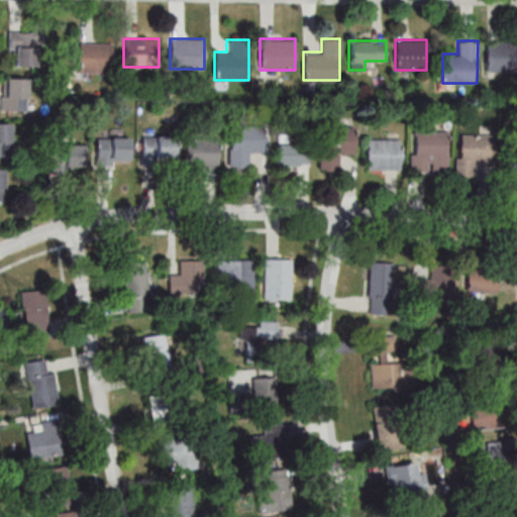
[(516,69),(516,41),(486,41),(486,69),(516,69)]
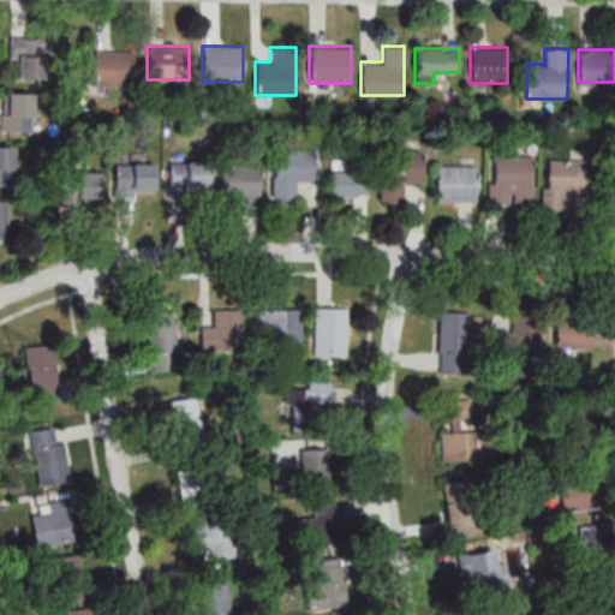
[(381,201),(404,201),(404,185),(421,185),(421,149),(381,149),(381,201)]
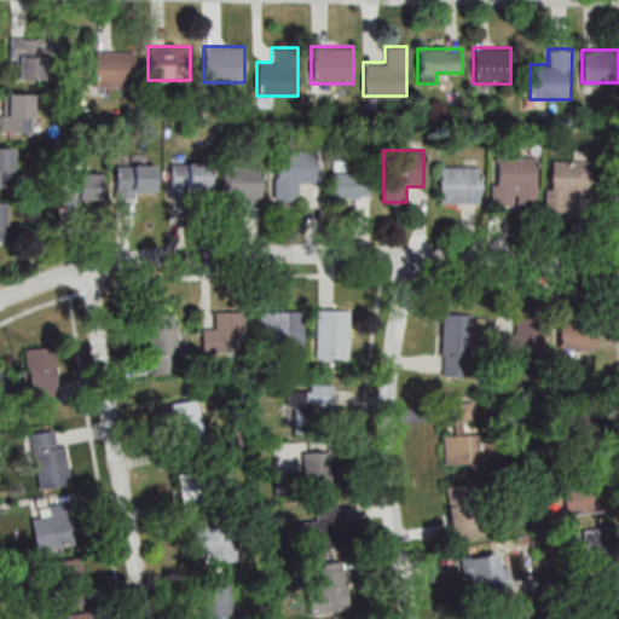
[(273,152),(275,201),(300,200),(300,185),(316,185),(316,152),(273,152)]
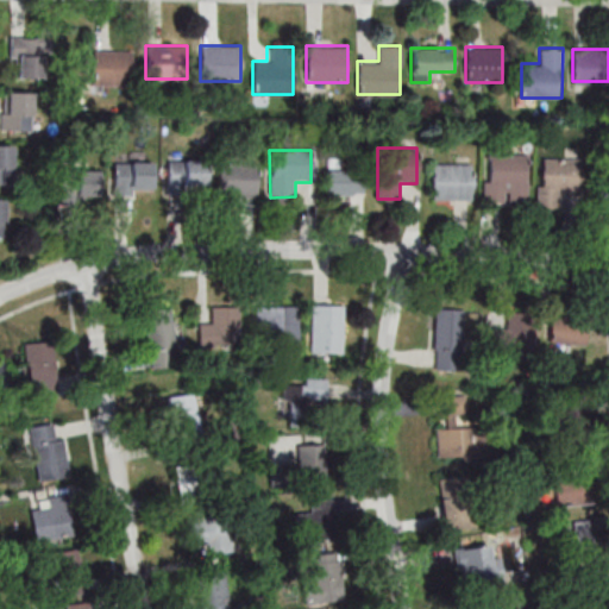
[(483,202),(527,202),(527,154),(483,154),(483,202)]
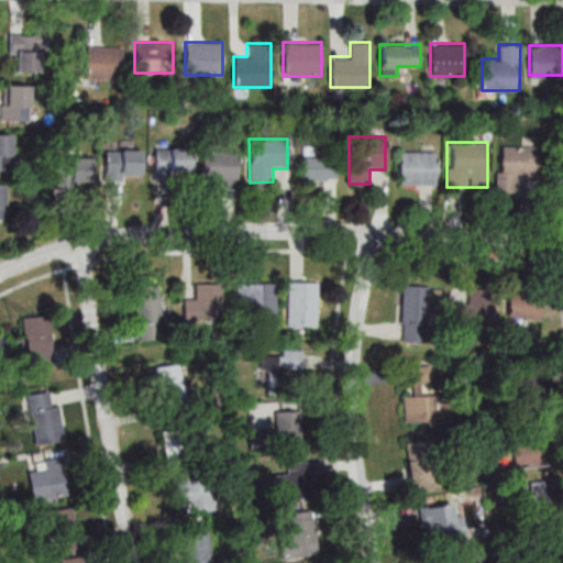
[(536,147),(497,146),(497,192),(519,192),(519,177),(536,177),(536,147)]
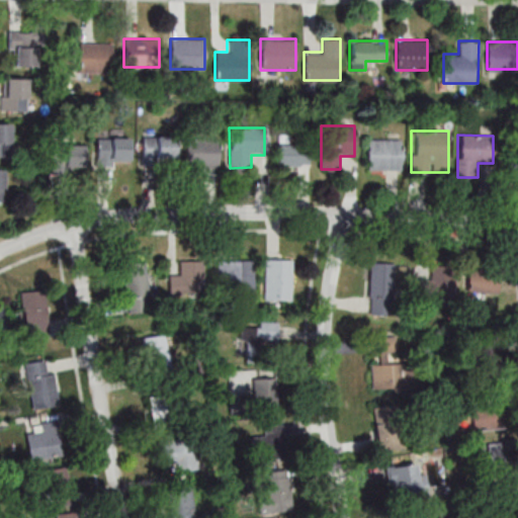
[(176,136),(141,136),(141,163),(176,163),(176,136)]
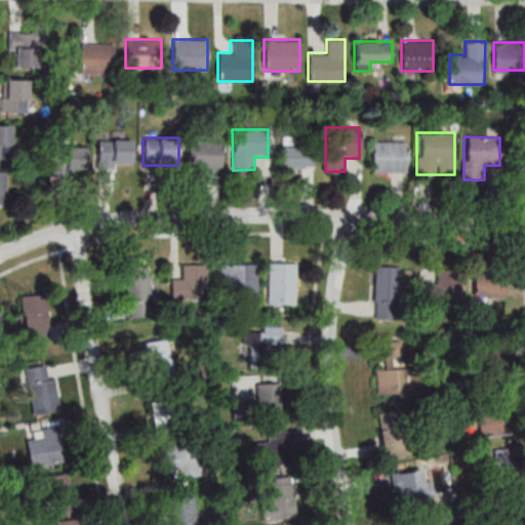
[(280,168),(314,168),(314,146),(293,146),(293,137),(280,137),(280,168)]
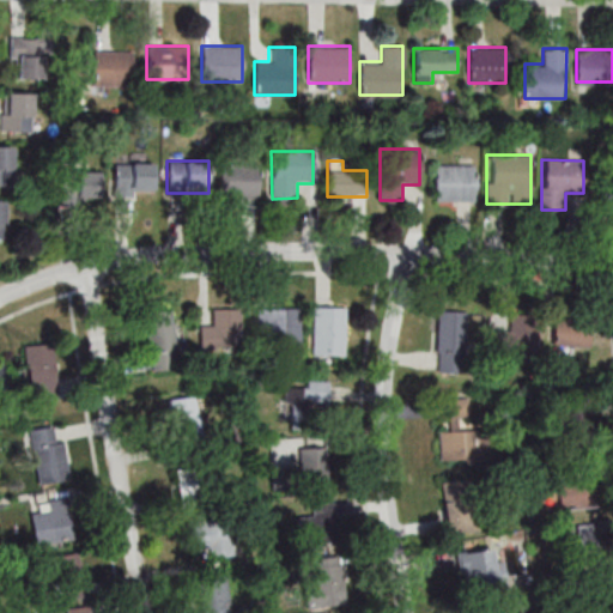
[(115,163),(114,195),(132,195),(132,188),(152,188),(152,164),(115,163)]
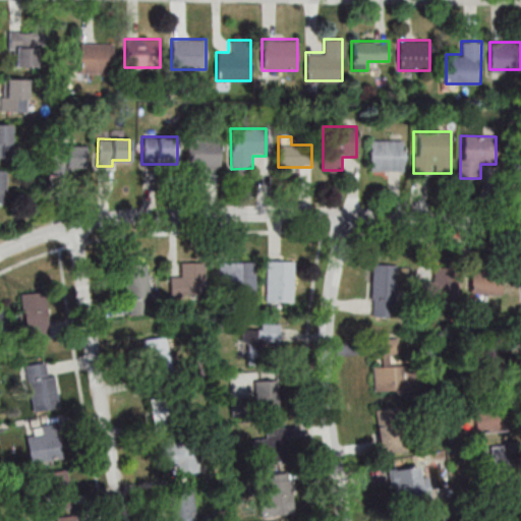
[(186,167),(221,167),(221,140),(186,140),(186,167)]
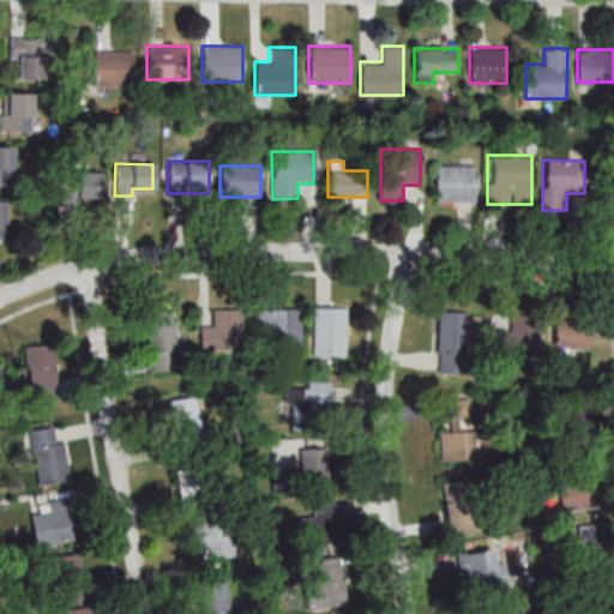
[(475,202),(475,166),(434,166),(434,202),(475,202)]
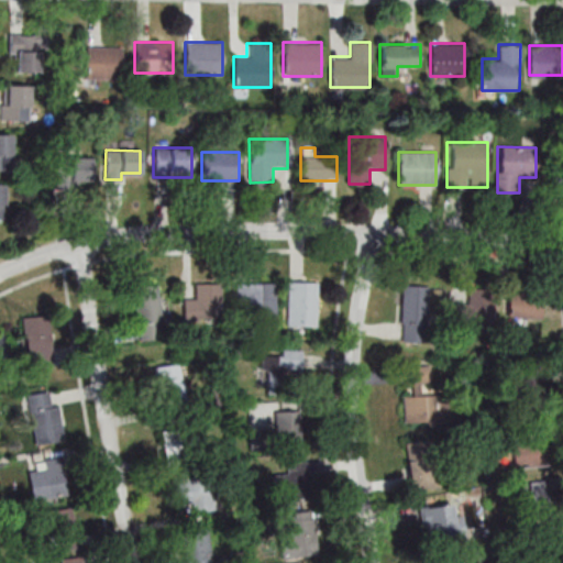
[(90,180),(91,158),(58,157),(57,179),(90,180)]
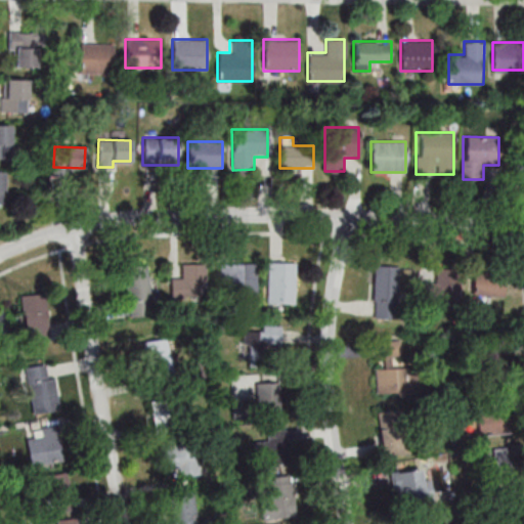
[(523,180),(523,159),(512,159),(512,180),(523,180)]
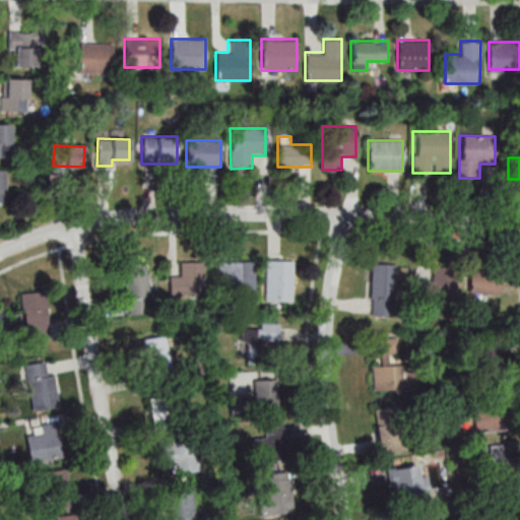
[(293,259),(265,259),(265,301),(293,301),(293,259)]
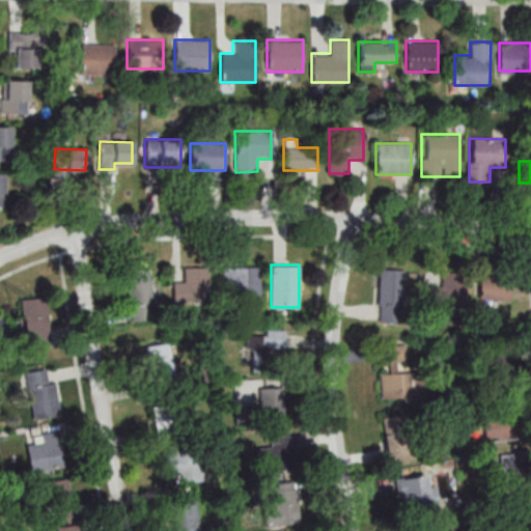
[(259,266),(221,266),(221,300),(259,300),(259,266)]
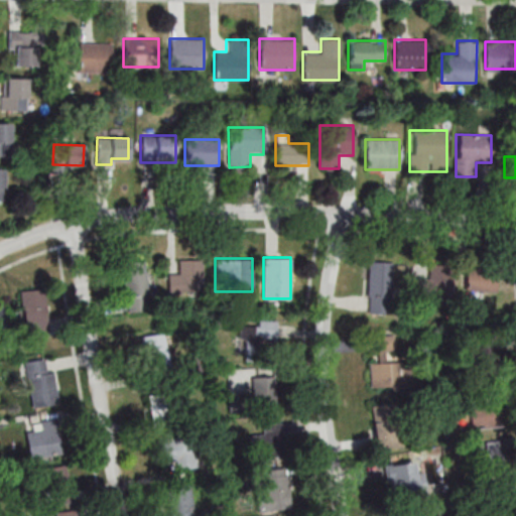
[(203,259),(178,259),(178,272),(167,272),(167,293),(203,293),(203,259)]
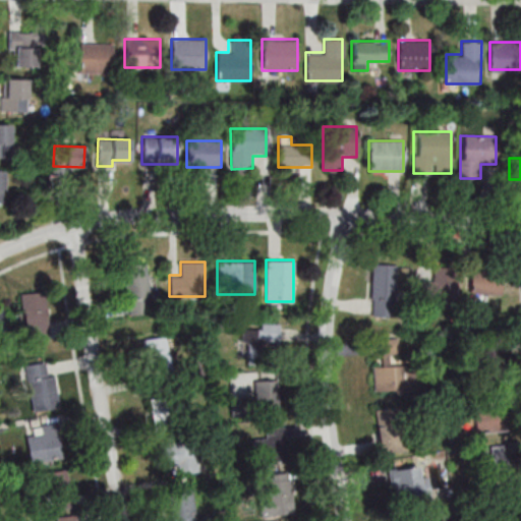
[(372,304),(396,304),(396,263),(372,263),(372,304)]
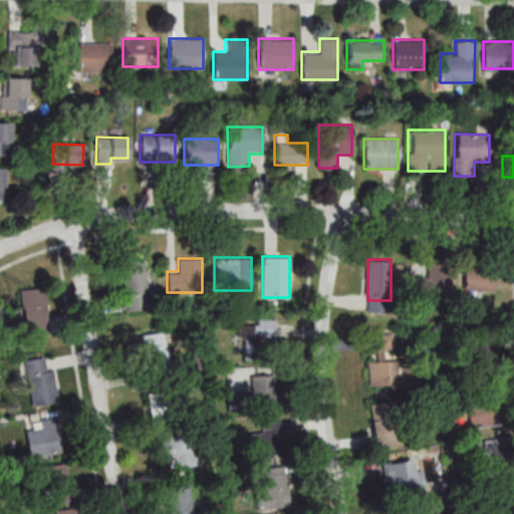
[(146,261),(122,263),(124,309),(148,308),(146,261)]
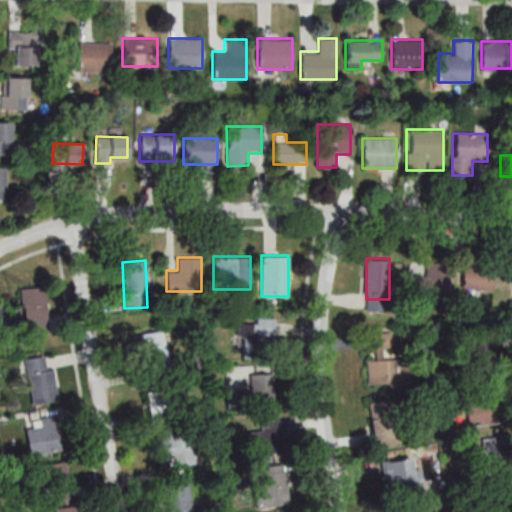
[(492,289),(492,268),(462,268),(462,289),(492,289)]
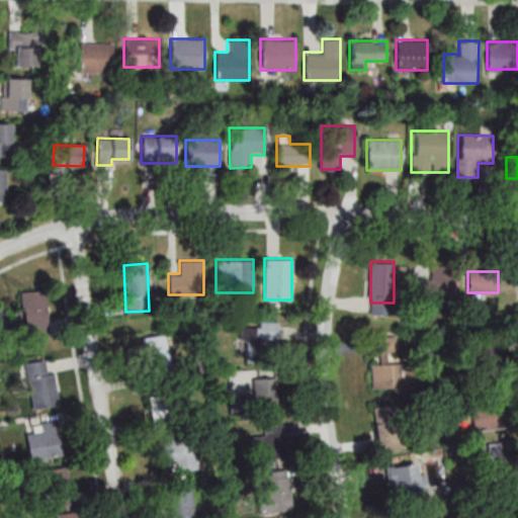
[(246,341),(245,362),(277,363),(278,322),(257,321),(256,327),(240,327),(240,341),(246,341)]
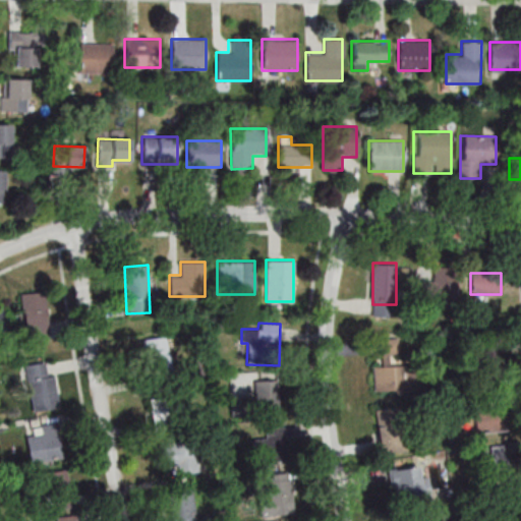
[(173,367),(167,336),(142,340),(150,372),(173,367)]
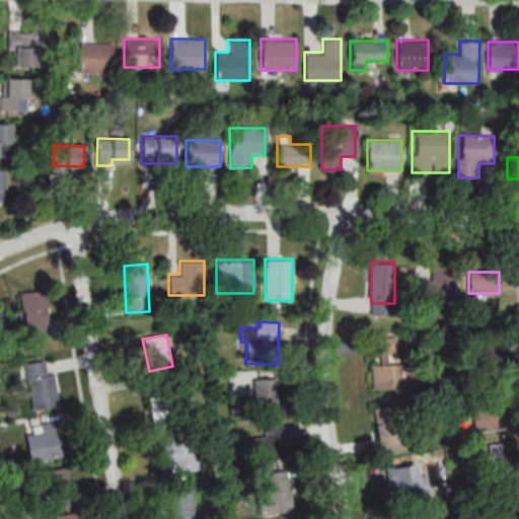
[(371,388),(415,387),(415,365),(396,366),(396,336),(379,337),(380,355),(385,355),(385,364),(371,365),(371,388)]
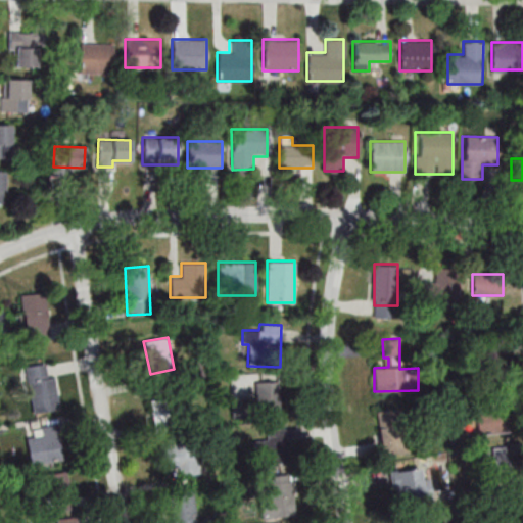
[(26,366),(32,413),(55,409),(49,363),(26,366)]
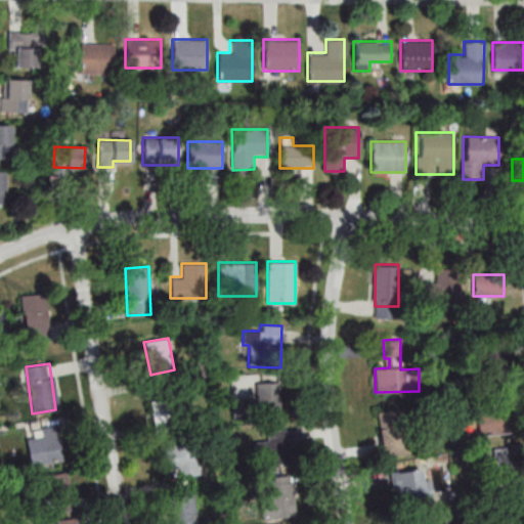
[(270,400),(273,388),(261,386),(259,397),(270,400)]
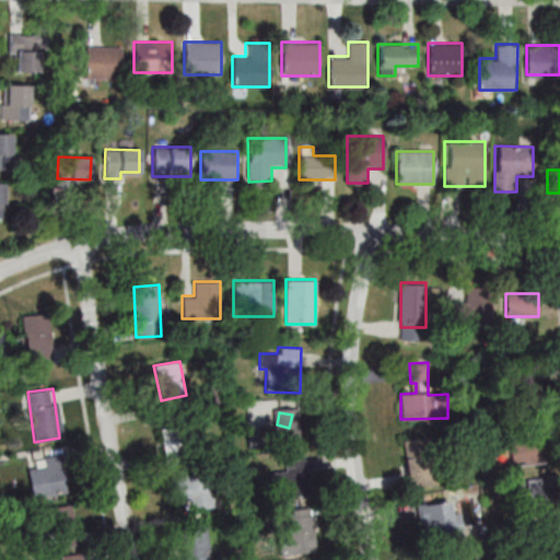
[(160,424),(160,467),(188,467),(188,424),(160,424)]
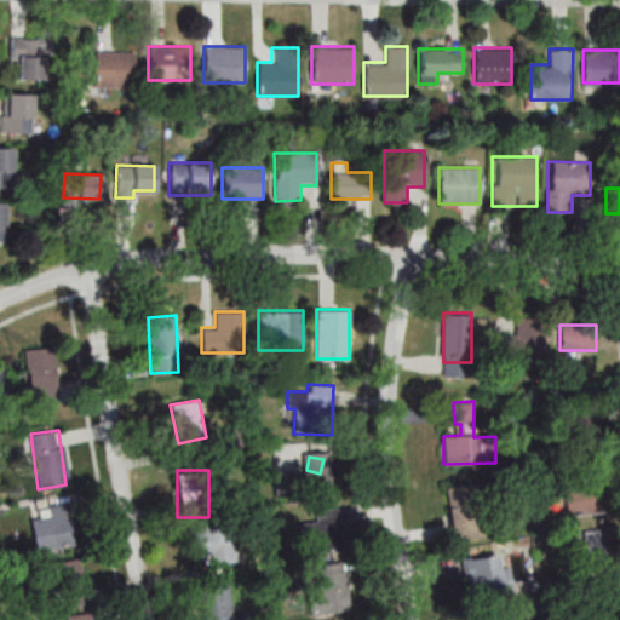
[(447,487),(451,539),(482,537),(477,484),(447,487)]
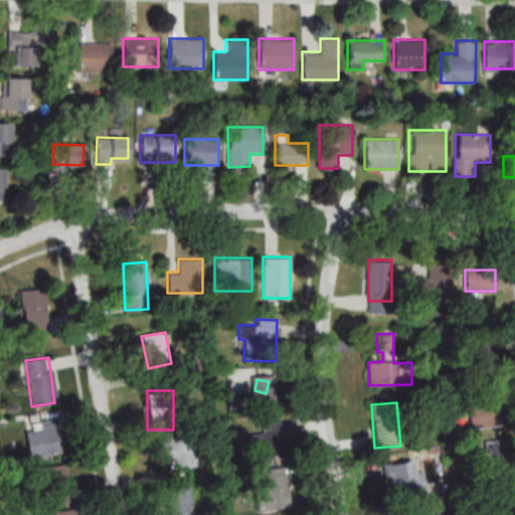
[(469,406),(469,426),(504,426),(504,406),(469,406)]
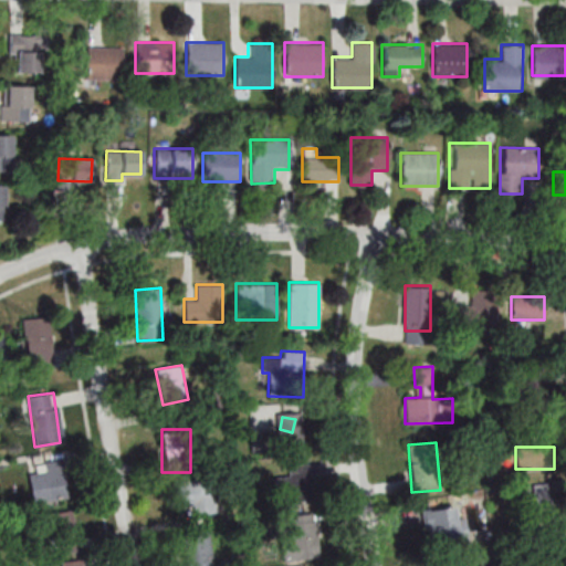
[(273,477),(274,505),(311,504),(310,464),(286,464),(286,477),(273,477)]
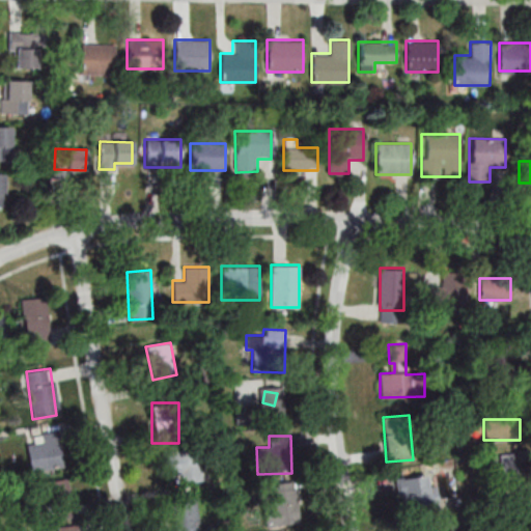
[(502,452),(502,482),(523,482),(523,452),(502,452)]
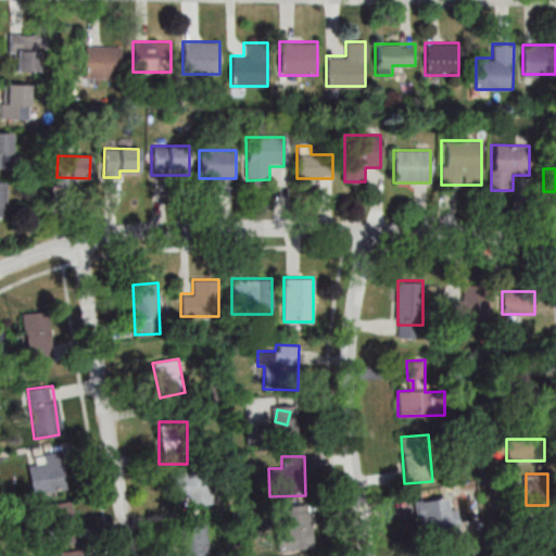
[(174,485),(174,506),(213,506),(213,485),(174,485)]
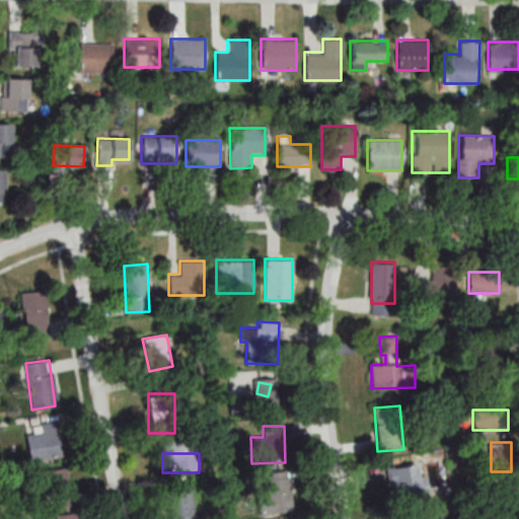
[(425,472),(417,473),(416,463),(386,467),(389,488),(398,486),(400,499),(428,495),(425,472)]
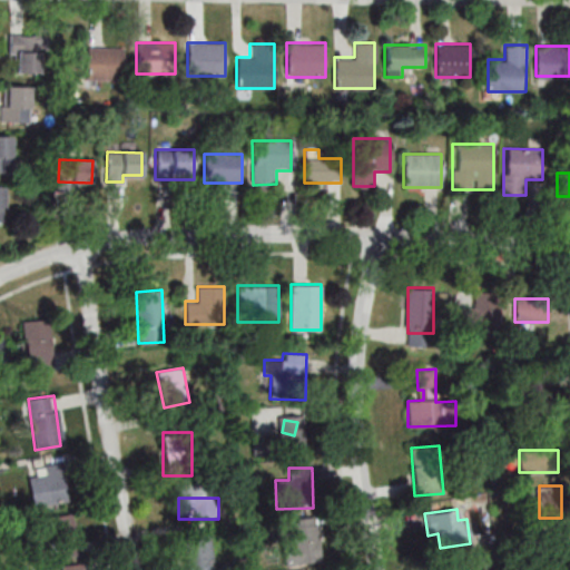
[(79,543),(71,512),(47,519),(55,549),(79,543)]
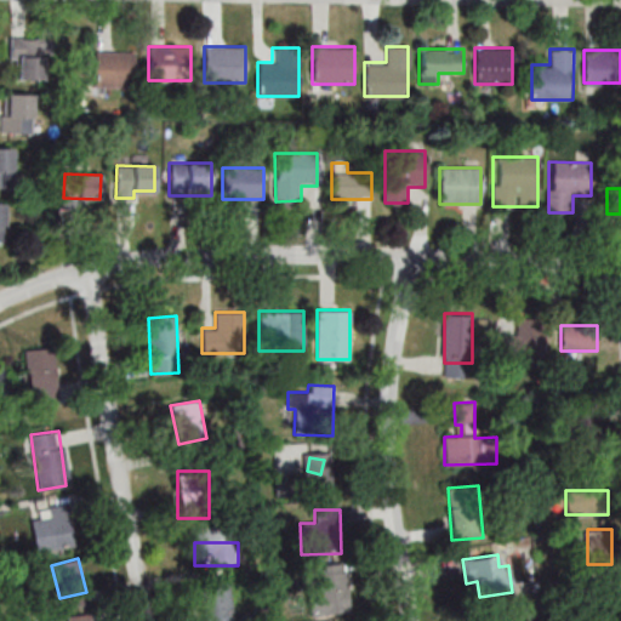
[(309,615),(351,614),(348,564),(317,565),(317,588),(308,590),(309,615)]
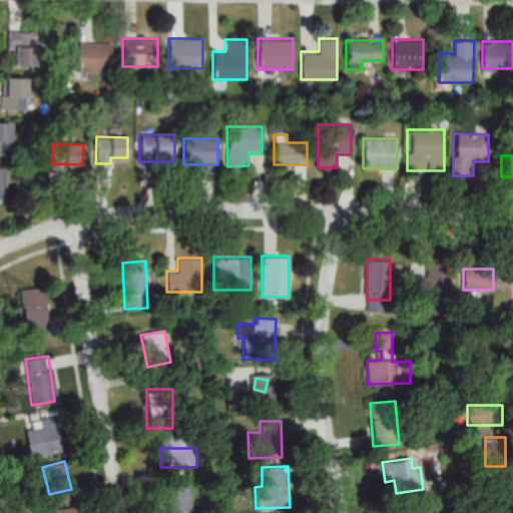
[(165,484),(168,512),(192,512),(193,512),(189,481),(165,484)]
